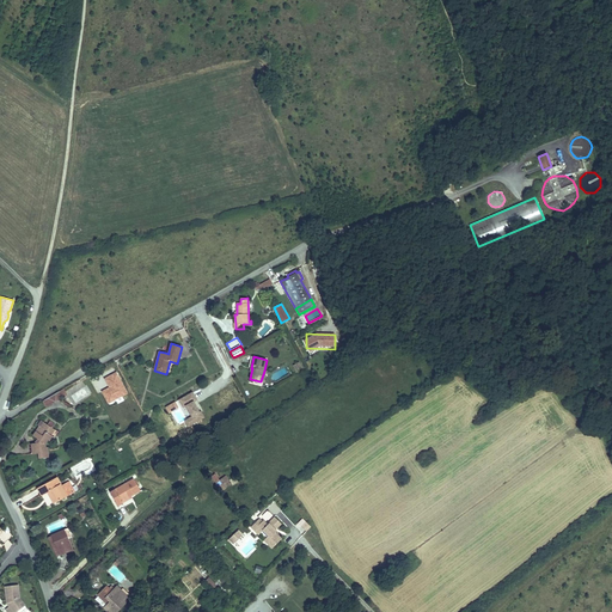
[(97,392),(108,386),(102,378),(92,384),(97,392)]
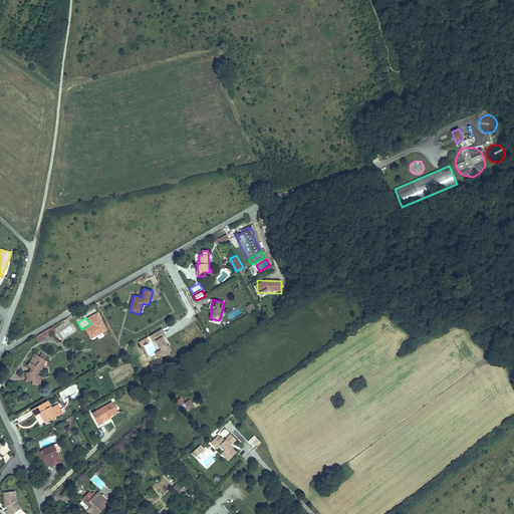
[(51,334),(52,331),(50,328),(36,336),(39,341),(43,339),(42,337),(44,336),(45,338),(51,334)]
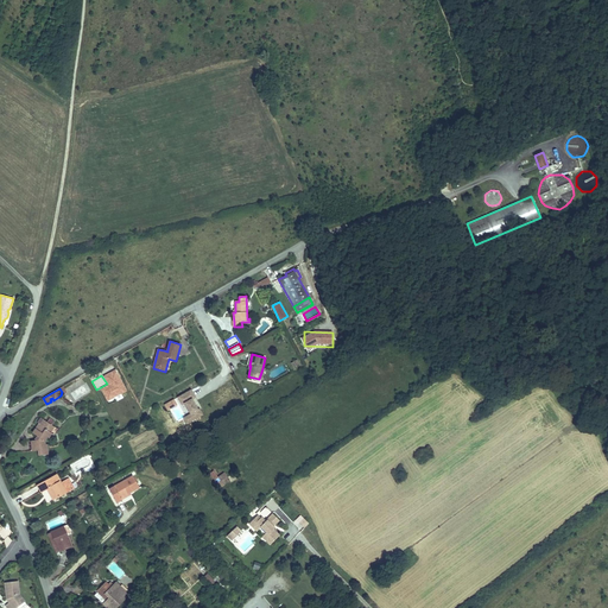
[(185,424),(202,417),(194,398),(195,398),(192,391),(164,403),(168,411),(181,405),(185,416),(182,417),(185,424)]
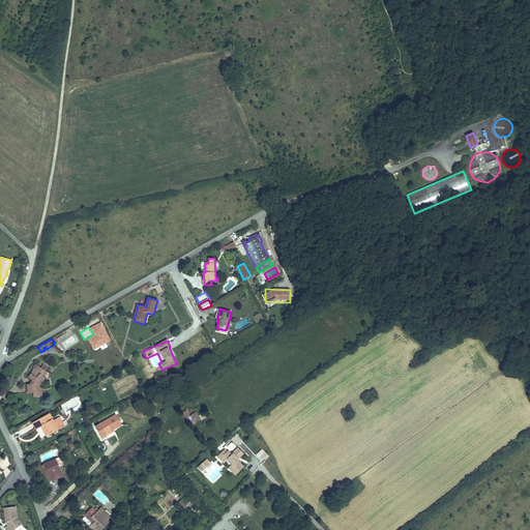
[(124,367),(127,365),(126,364),(124,360),(105,362),(109,372),(111,374),(124,366),(124,367)]
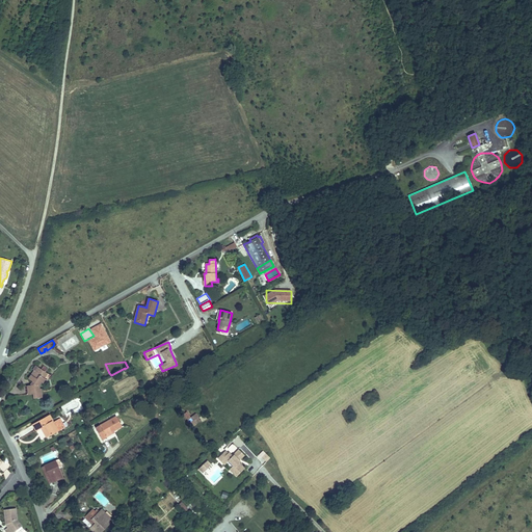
[(38,384),(41,382),(43,383),(45,379),(44,378),(43,377),(46,372),(42,369),(35,365),(32,369),(34,371),(29,379),(32,381),(30,384),(30,386),(28,386),(29,395),(34,394),(34,398),(42,398),(41,389),(40,389),(38,384)]
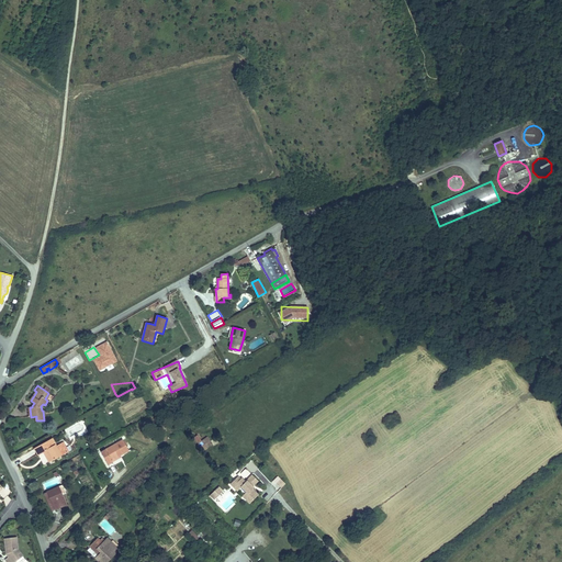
[(213,445),(211,441),(210,441),(206,437),(202,440),(198,435),(194,438),(204,451),(213,445)]
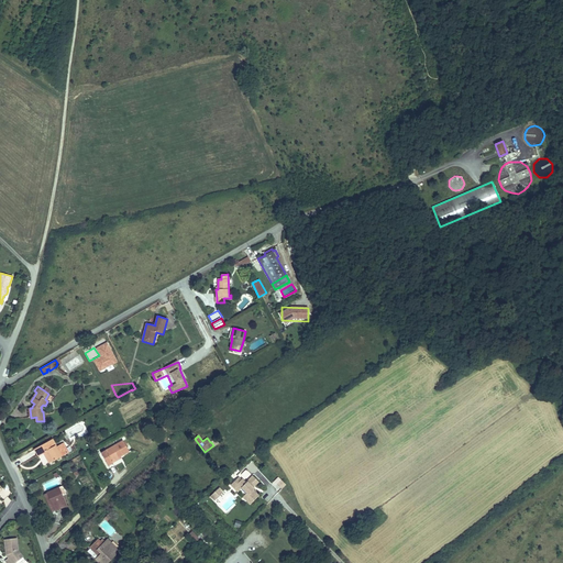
[(68,452),(64,443),(56,446),(53,440),(35,450),(39,455),(44,453),(45,452),(46,454),(45,455),(50,463),(68,452)]
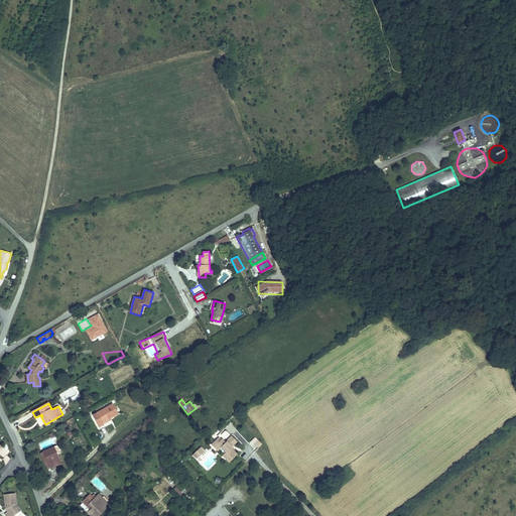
[(111,418),(118,413),(113,404),(93,415),(99,426),(103,424),(102,422),(111,418)]
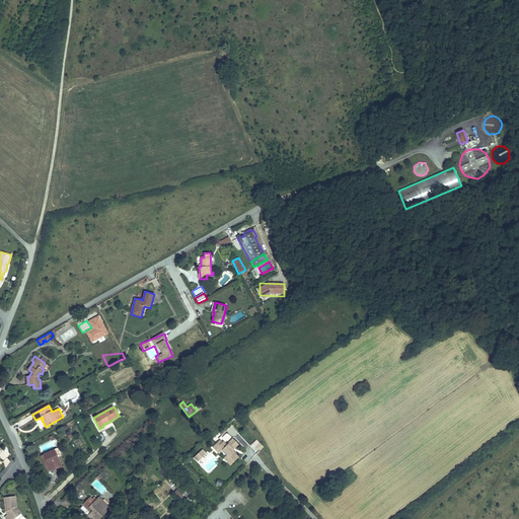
[(231,464),(238,457),(233,452),(232,450),(233,449),(238,444),(233,439),(226,445),(223,441),(222,442),(220,440),(213,447),(217,451),(221,447),(223,450),(227,454),(224,458),(227,461),(228,461),(231,464)]
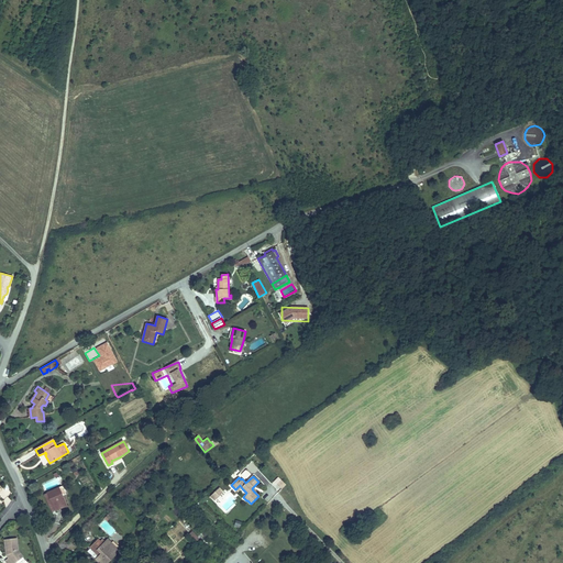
[(67,506),(63,496),(58,488),(47,493),(55,510),(67,506)]
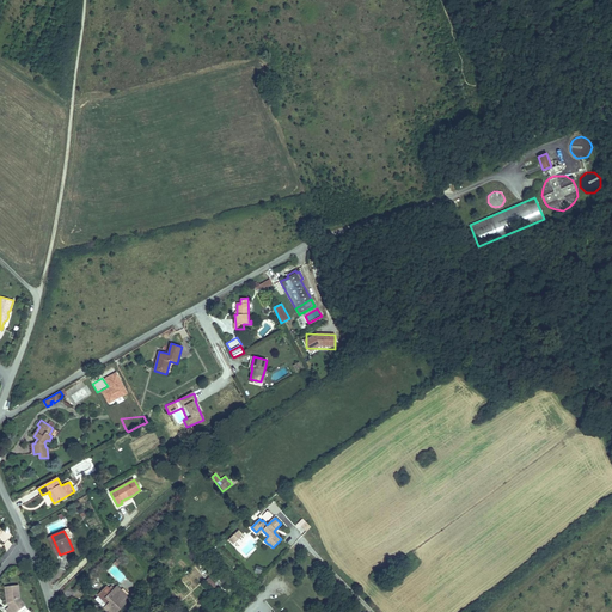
[(60,555),(51,536),(49,537),(57,556),(60,555)]
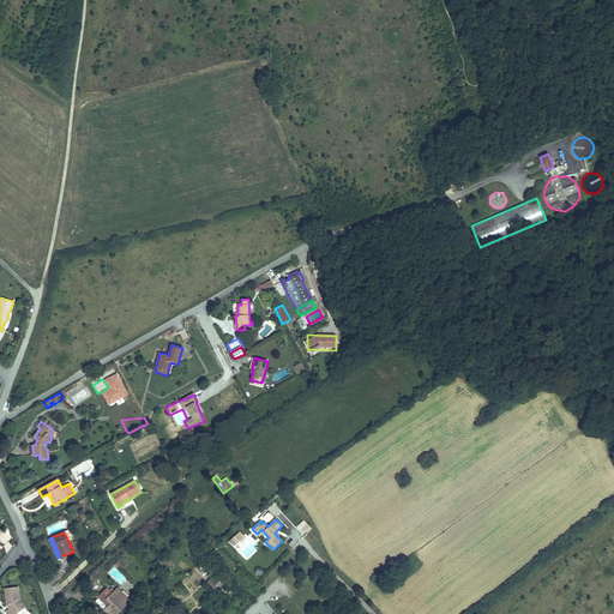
[(217,588),(210,579),(206,583),(214,591),(217,588)]
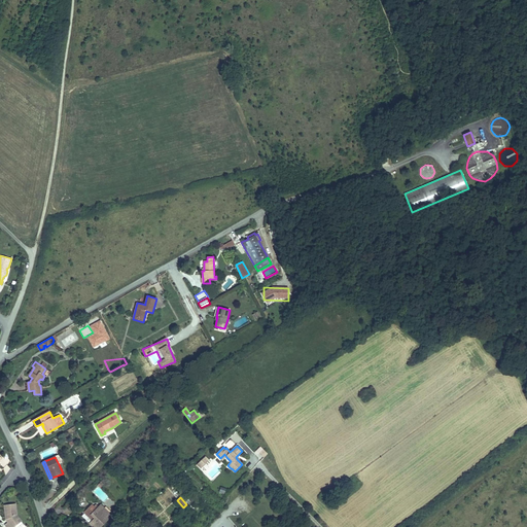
[(16,520),(19,518),(16,515),(15,503),(4,505),(5,517),(7,517),(7,519),(6,520),(8,522),(4,525),(6,526),(13,526),(19,523),(16,520)]
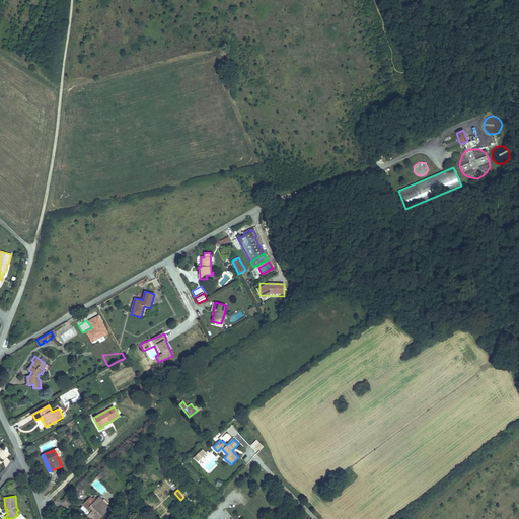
[(108,509),(97,499),(95,497),(93,499),(93,500),(90,498),(83,505),(84,505),(87,509),(91,513),(93,510),(100,517),(107,510),(108,509)]
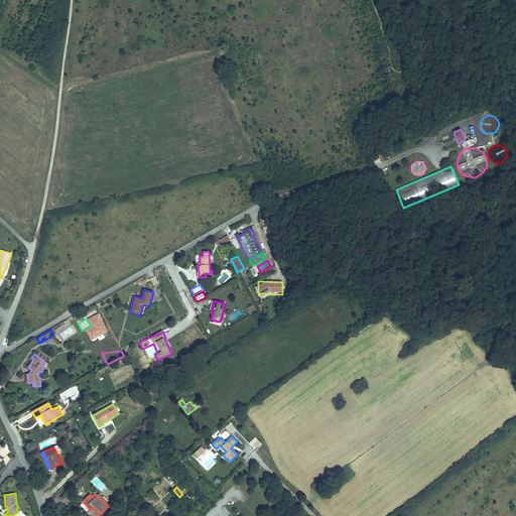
[(110,504),(99,494),(97,496),(108,506),(110,504)]
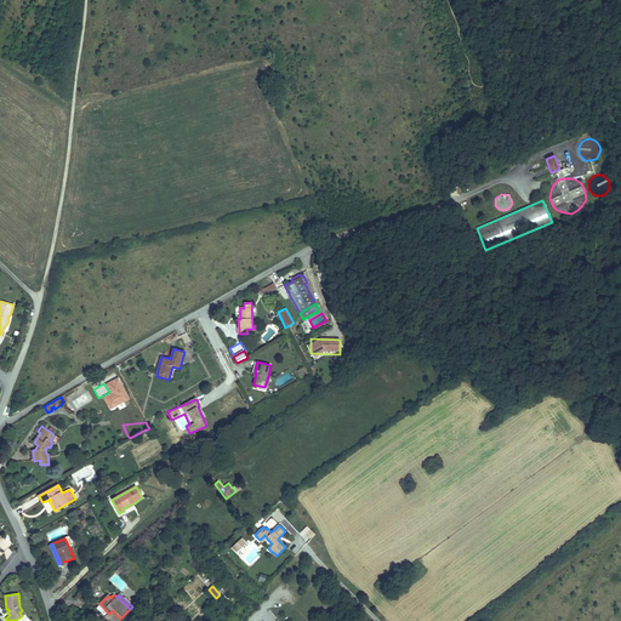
[(118,620),(120,619),(112,610),(109,614),(104,609),(101,613),(109,620),(118,620)]
